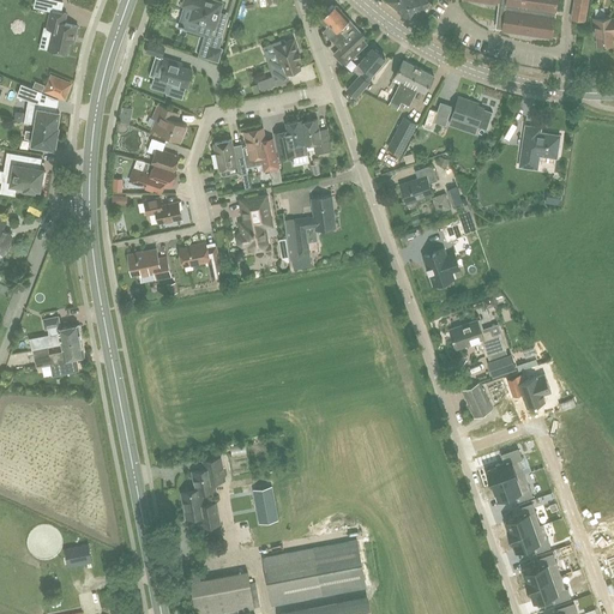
[(227,19),(217,16),(221,4),(210,0),(186,0),(185,2),(187,5),(181,24),(180,24),(180,25),(184,26),(206,34),(200,55),(218,60),(221,49),(218,48),(222,36),(227,19)]
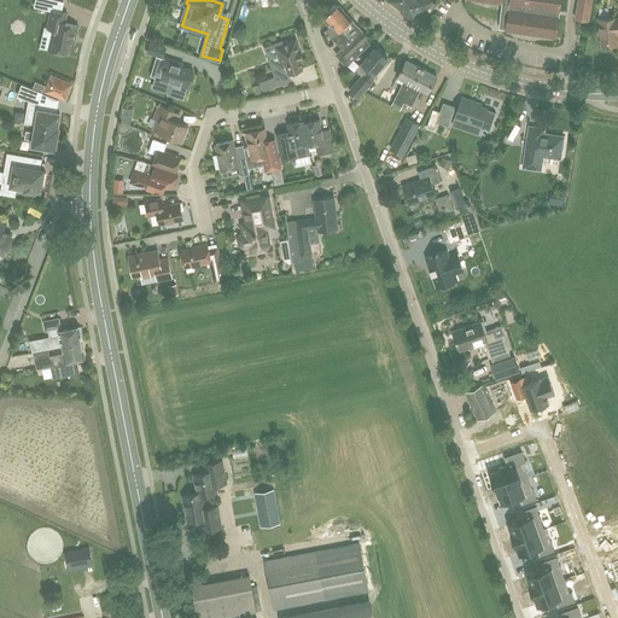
[(406,6),(423,19),(436,1),(435,0),(396,0),(398,1),(396,4),(403,9),(406,6)]
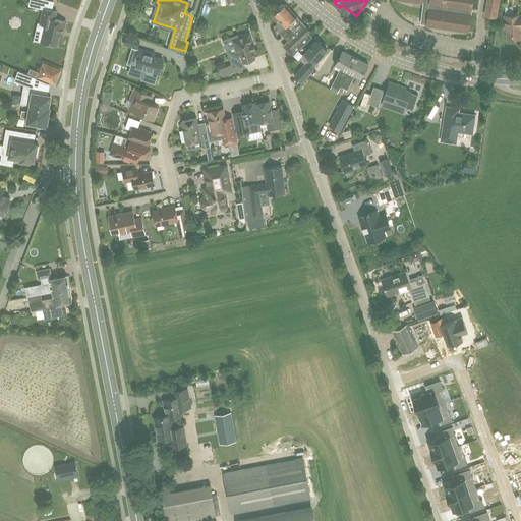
[(399,0),(423,3),(421,19),(426,20),(425,25),(468,33),(472,10),(473,0),(399,0)]
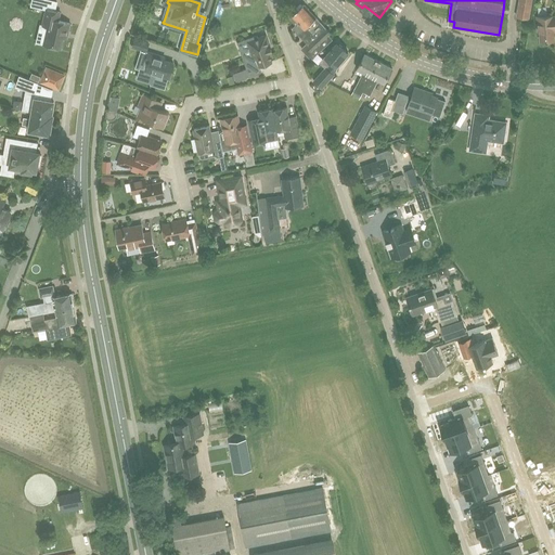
[(519,0),(517,16),(528,18),(531,0),(519,0)]
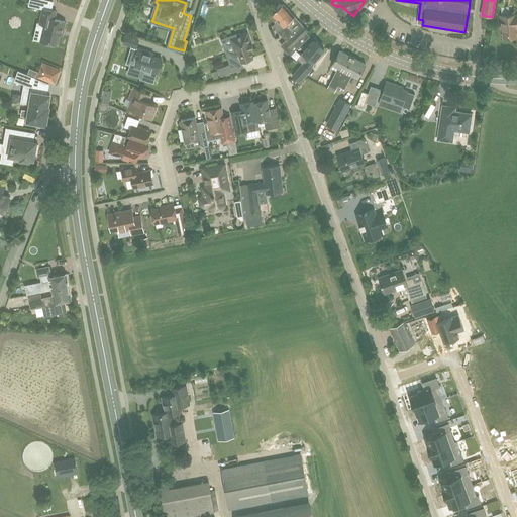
[(303,25),(289,10),(283,4),(272,14),(272,15),(270,17),(276,23),(273,26),(287,40),(285,43),(289,47),(286,50),(290,55),(310,36),(307,33),(309,31),(304,25),(303,25)]
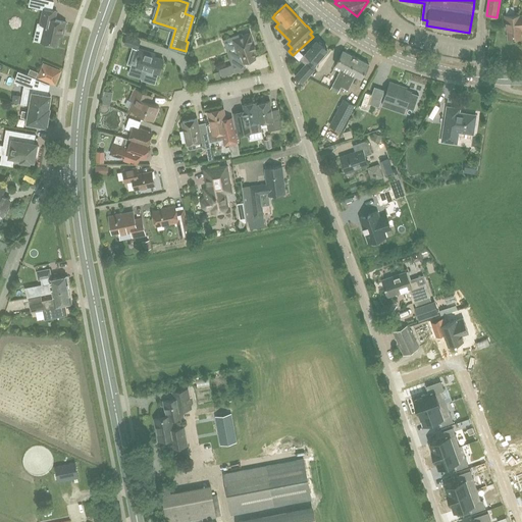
[(56,11),(43,8),(40,24),(44,25),(43,32),(45,32),(42,42),(57,45),(60,31),(64,32),(66,21),(55,19),(56,11)]
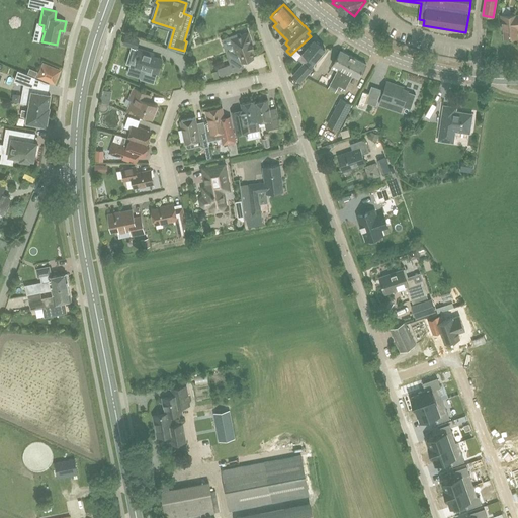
[(515,14),(501,15),(502,29),(504,29),(505,38),(517,37),(516,26),(517,26),(517,14),(515,15),(515,14)]
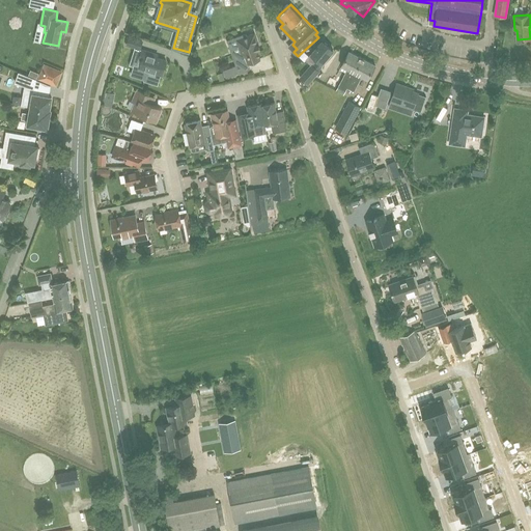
[(256,46),(258,45),(254,32),(247,35),(246,33),(235,37),(241,52),(235,53),(240,64),(248,62),(260,58),(256,46)]
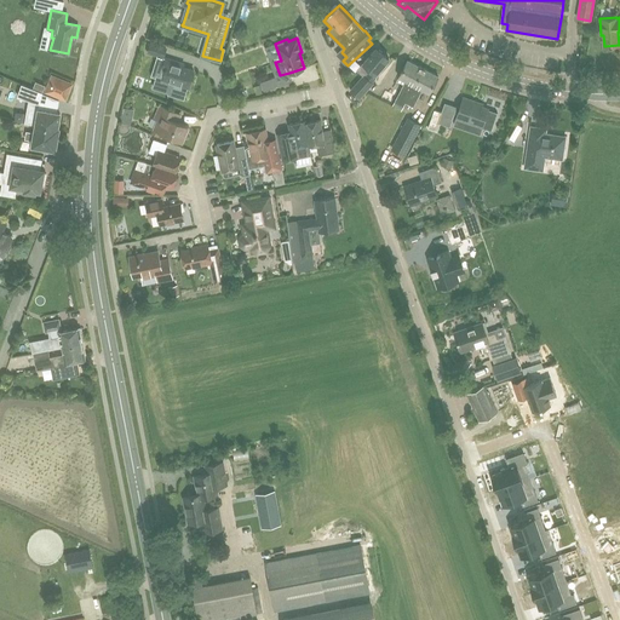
[(151,44),(148,52),(164,57),(166,49),(151,44)]
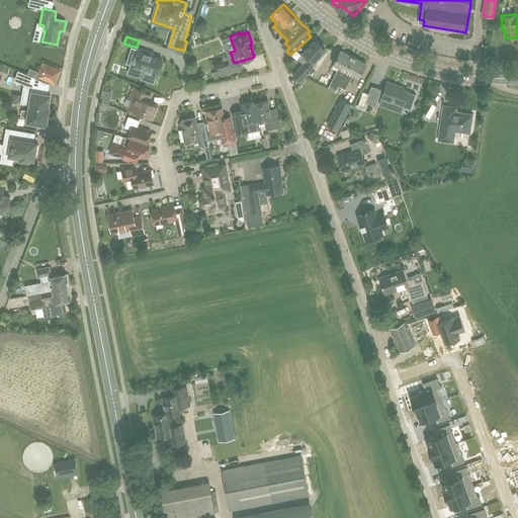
[(292,76),(299,82),(311,69),(310,68),(321,57),(319,55),(325,49),(315,39),(304,53),(310,59),(306,64),(304,63),(292,76)]
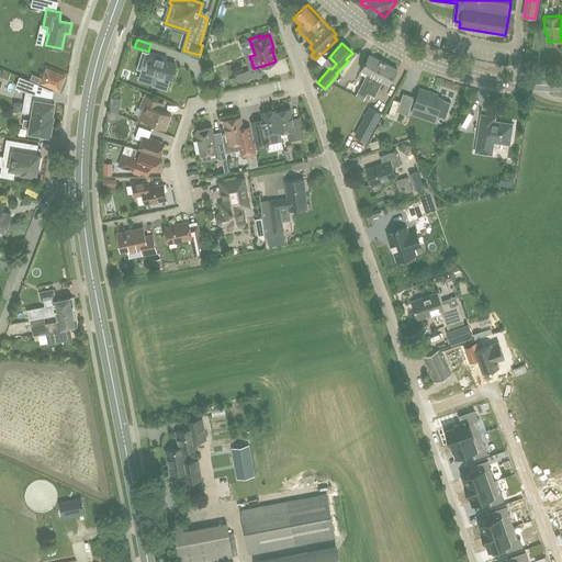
[(153,85),(166,89),(170,78),(171,79),(176,64),(164,60),(165,57),(150,53),(148,59),(152,60),(148,70),(143,69),(139,79),(154,83),(153,85)]
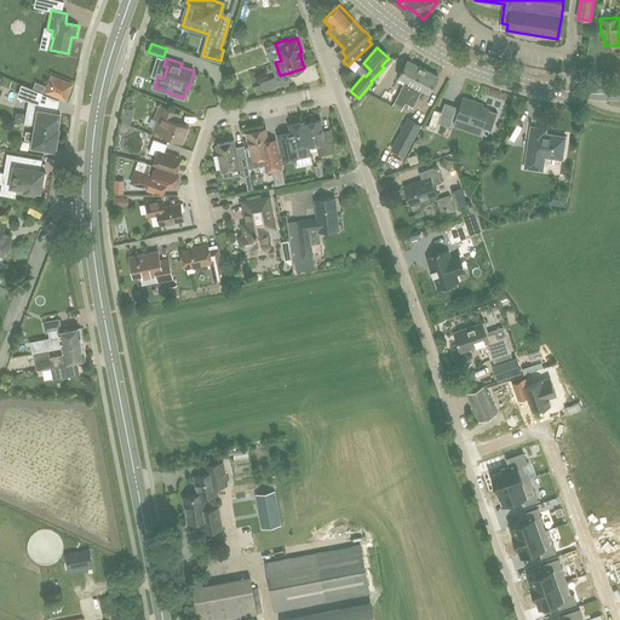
[(392,105),(401,110),(423,68),(408,59),(399,78),(406,80),(392,105)]
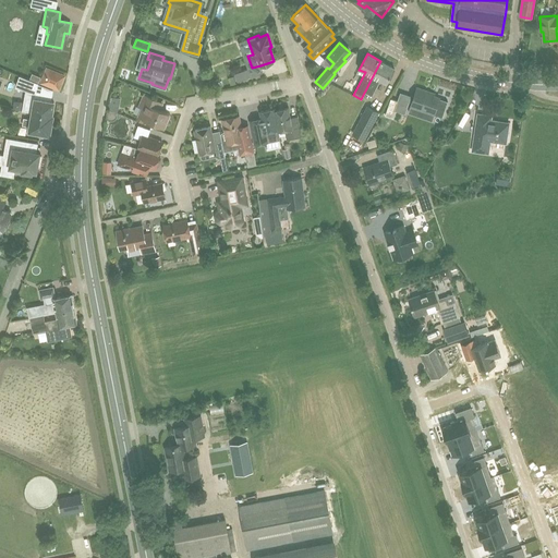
[(395,68),(380,61),(361,99),(362,99),(370,84),(376,88),(380,81),(386,84),(395,68)]
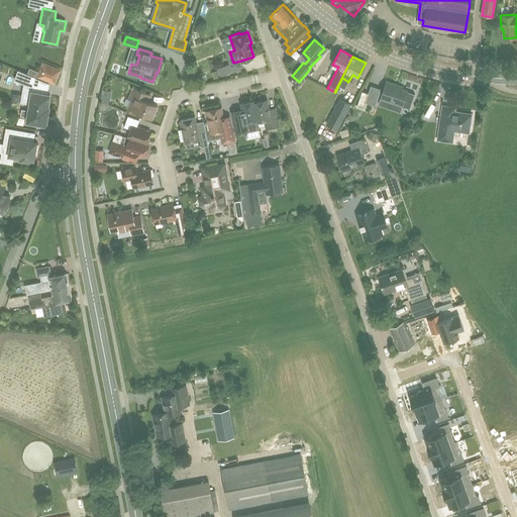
[(256,59),(257,71),(268,69),(266,58),(256,59)]
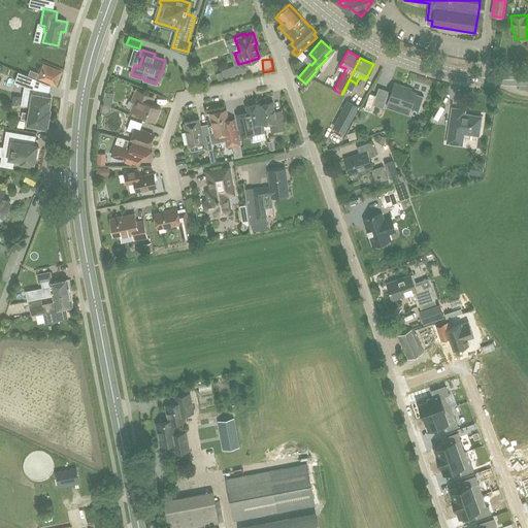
[(44,65),(39,77),(56,85),(61,71),(44,65)]
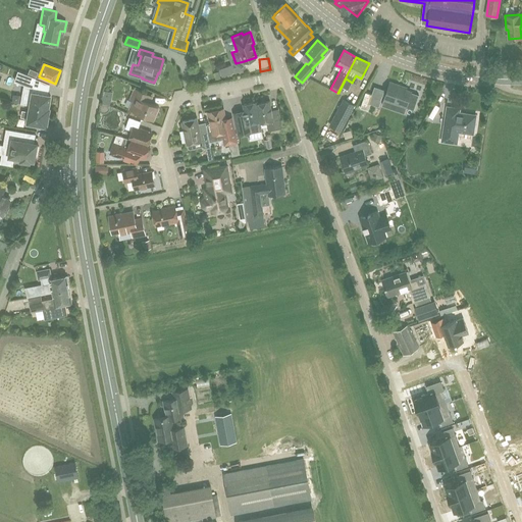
[(232,64),(220,68),(222,75),(235,71),(232,64)]
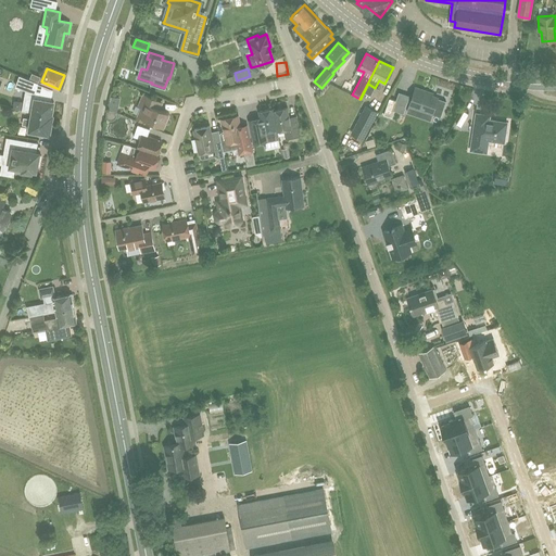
[(37,84),(19,76),(15,87),(36,93),(37,84)]
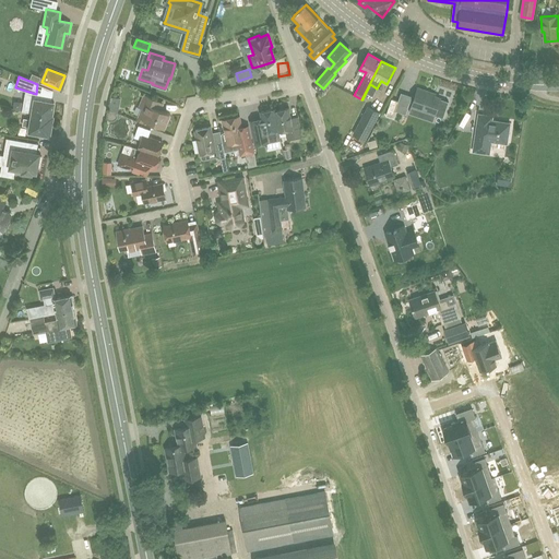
[(349,91),(354,83),(347,80),(343,88),(349,91)]
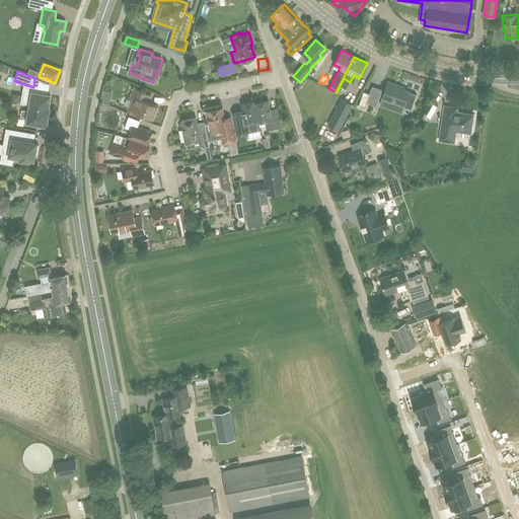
[(388,81),(382,98),(392,101),(390,107),(401,112),(403,105),(411,108),(416,94),(409,92),(409,90),(403,89),(404,86),(388,81)]
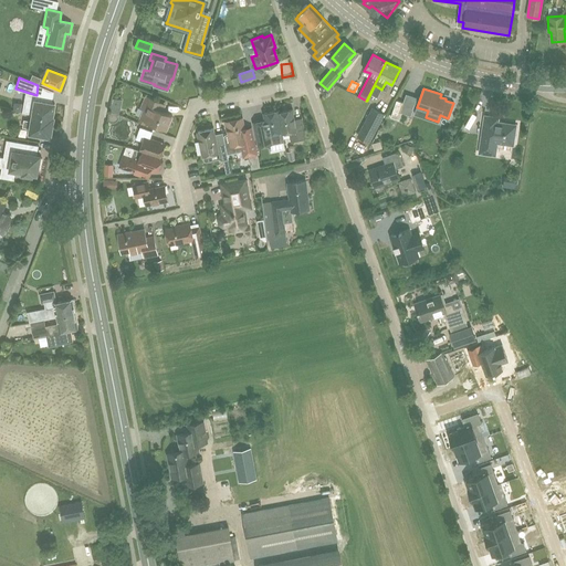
[(407,95),(406,96),(400,112),(410,115),(416,98),(407,95)]
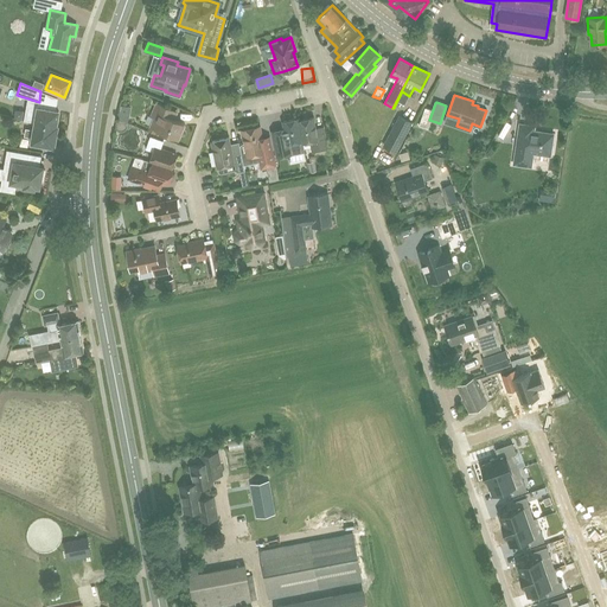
[(179,113),(172,109),(157,103),(151,115),(155,117),(152,126),(147,125),(178,138),(184,123),(176,120),(179,113)]
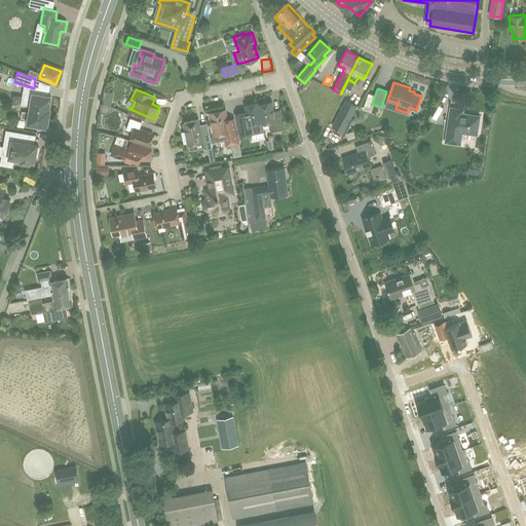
[(28,119),(28,123),(47,126),(50,109),(48,109),(50,96),(33,92),(32,97),(26,96),(25,102),(31,103),(29,113),(23,112),(22,117),(28,119)]
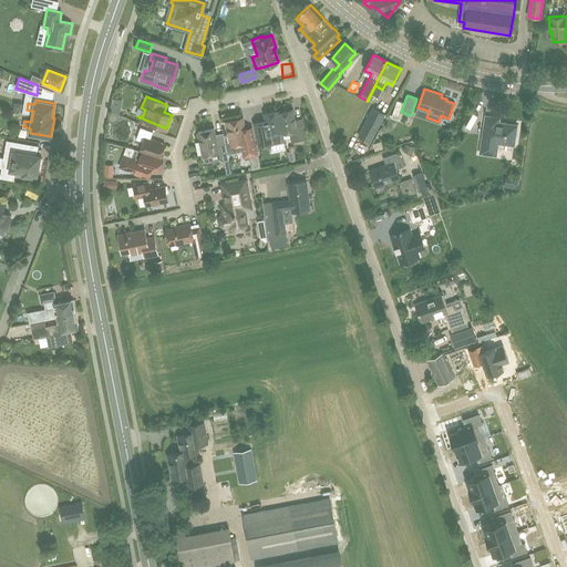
[(366,123),(359,136),(370,142),(377,130),(384,114),(373,109),(366,123)]
